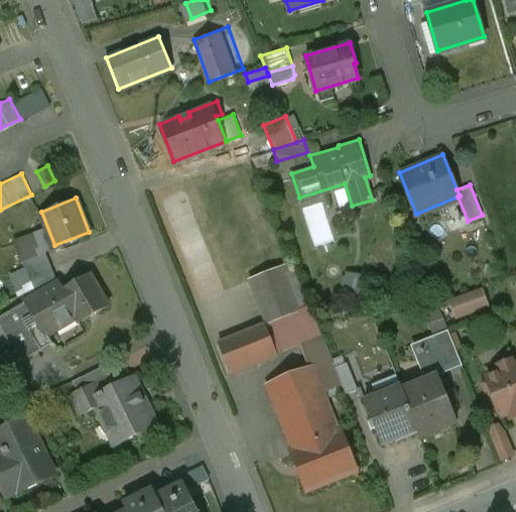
[(44,249),(21,259),(33,286),(55,277),(44,249)]
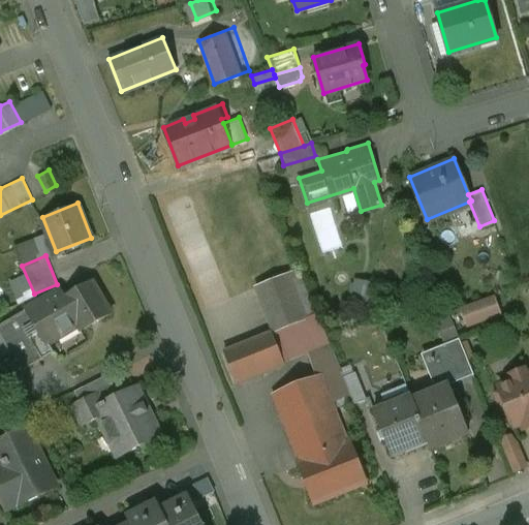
[(355,275),(354,294),(378,294),(379,275),(355,275)]
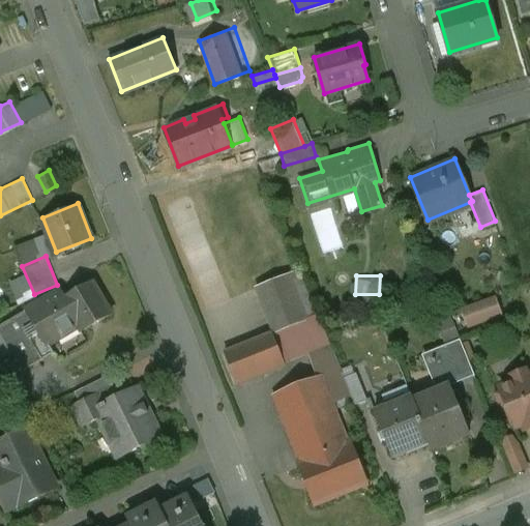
[(60,290),(28,309),(48,341),(79,323),(81,327),(110,311),(93,283),(65,298),(60,290)]
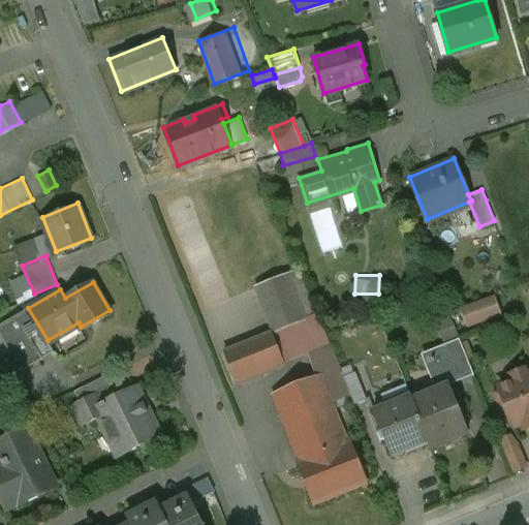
[(28,308),(0,323),(0,327),(1,330),(0,330),(0,338),(5,336),(24,368),(54,350),(48,340),(28,308)]
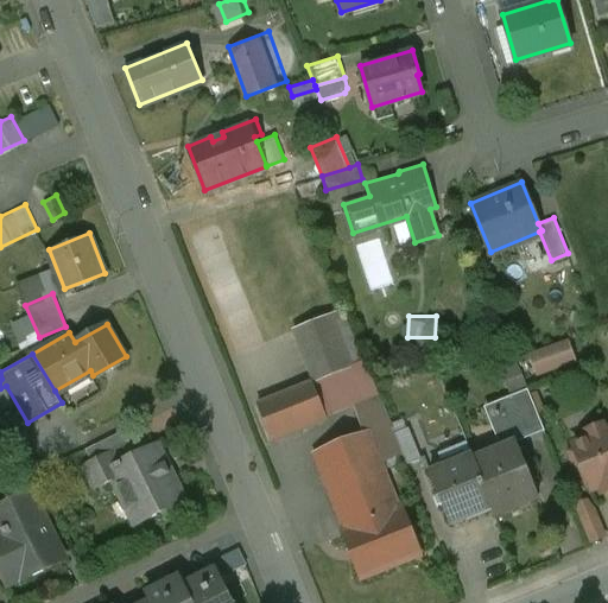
[(565,354),(533,365),(538,379),(570,367),(565,354)]
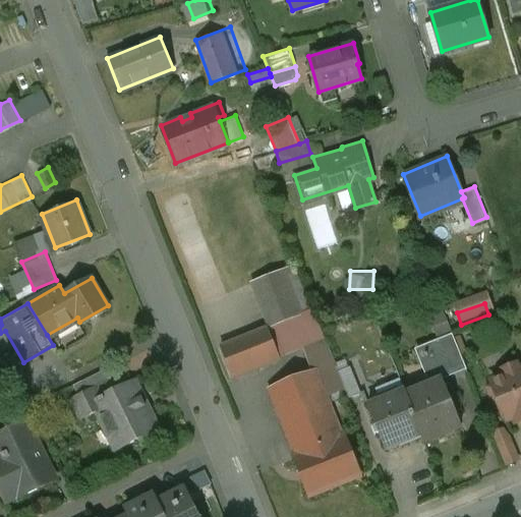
[(312,307),(268,326),(279,354),(324,337),(312,307)]
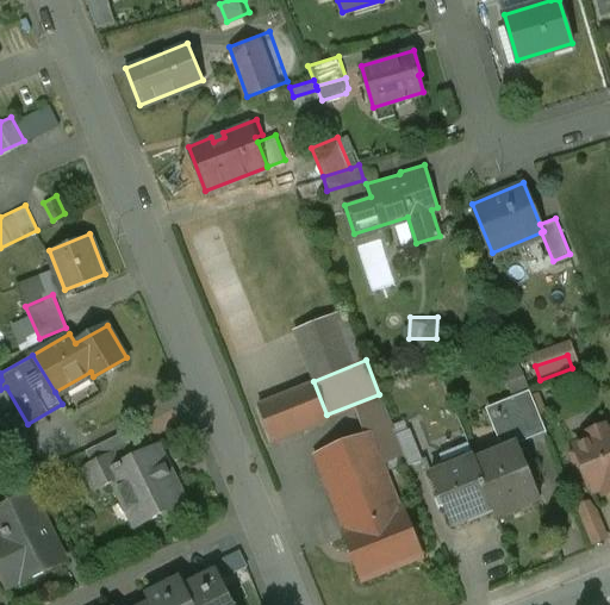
[(313,381),(257,403),(272,438),(327,416),(327,415),(313,381)]
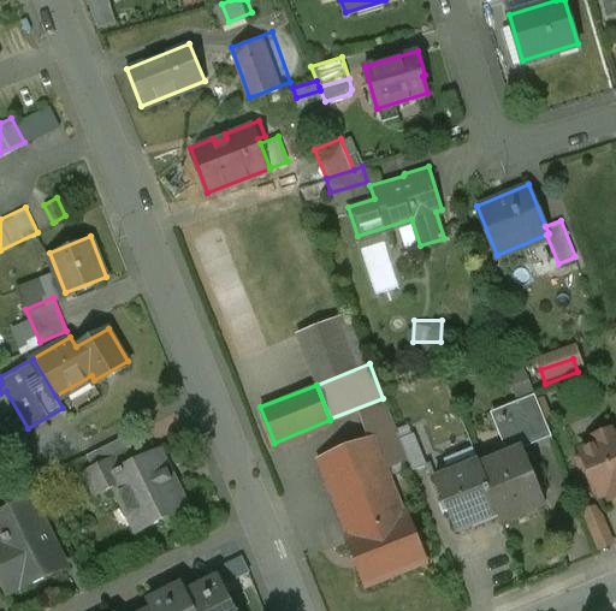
[(534,392),(503,405),(520,448),(522,446),(551,434),(534,392)]
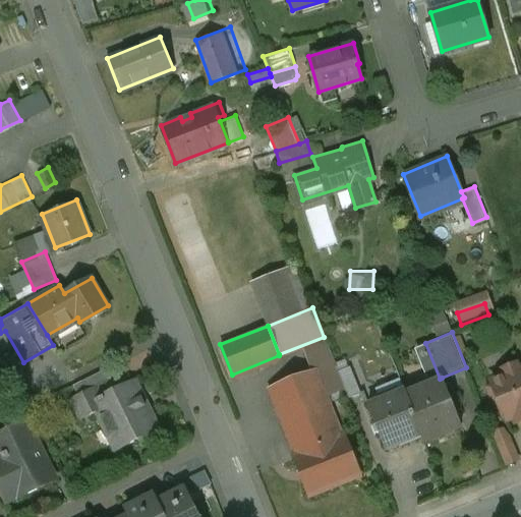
[(520,366),(518,368),(515,363),(504,367),(506,374),(491,380),(493,384),(487,386),(489,391),(498,394),(502,405),(501,408),(503,414),(506,415),(507,417),(520,411),(520,413),(520,366)]
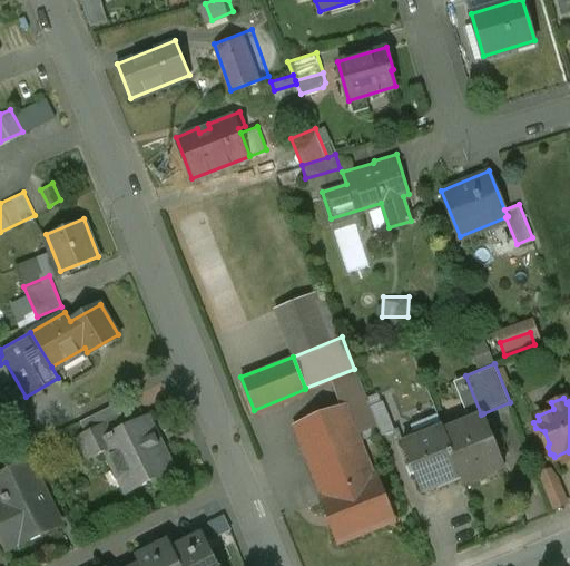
[(395,429),(383,399),(370,405),(382,435),(395,429)]
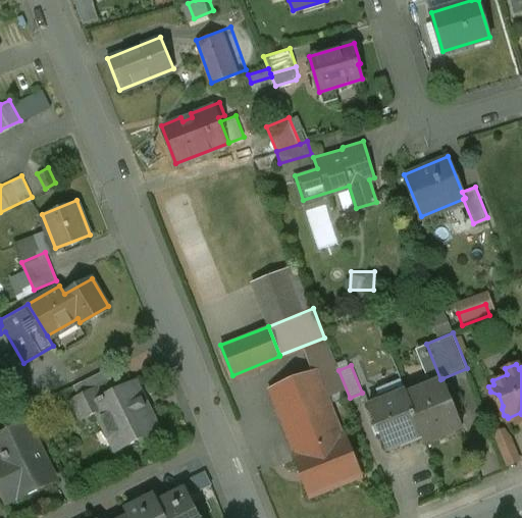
[(107,368),(83,380),(93,401),(117,389),(107,368)]
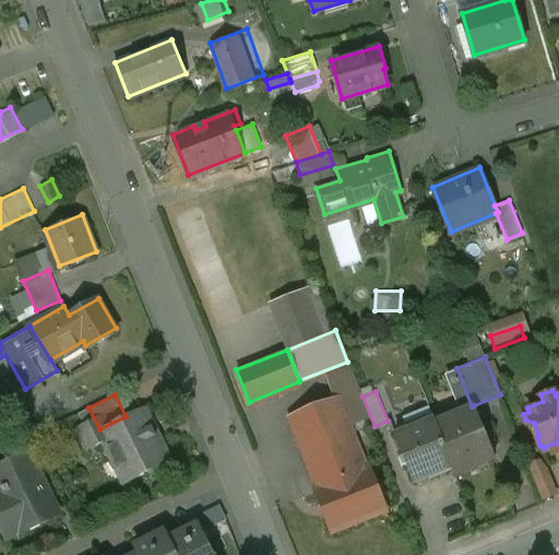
[(339,394),(288,414),(317,487),(368,467),(339,394)]
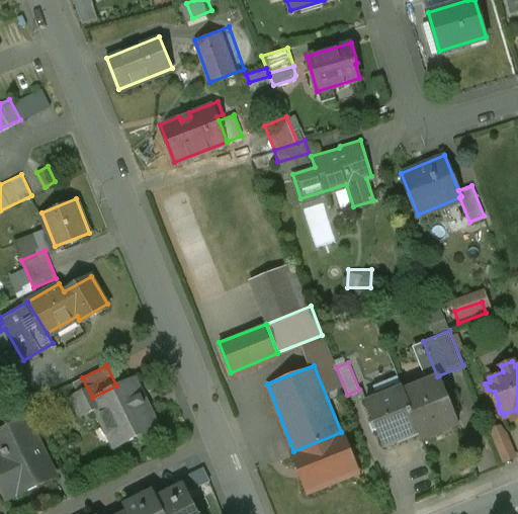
[(404,390),(403,390),(419,430),(422,438),(458,423),(452,410),(455,408),(448,393),(446,394),(439,375),(437,376),(404,390)]
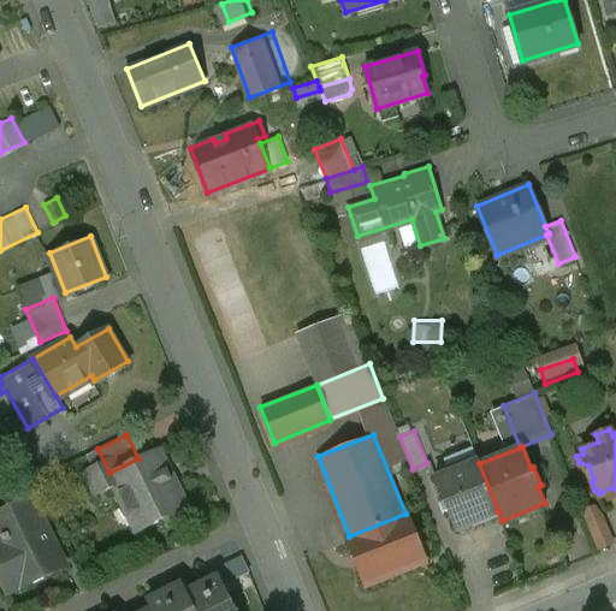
[(110,473),(98,449),(87,454),(94,467),(86,470),(93,486),(94,486),(96,492),(114,484),(110,473)]
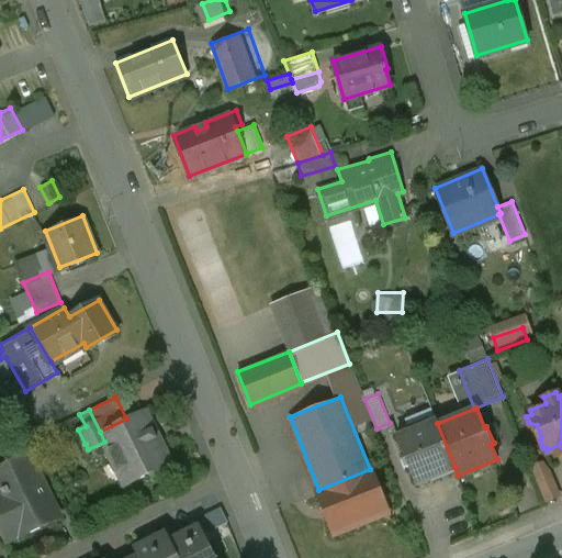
[(126,419),(100,432),(104,442),(125,483),(170,460),(145,410),(126,419)]
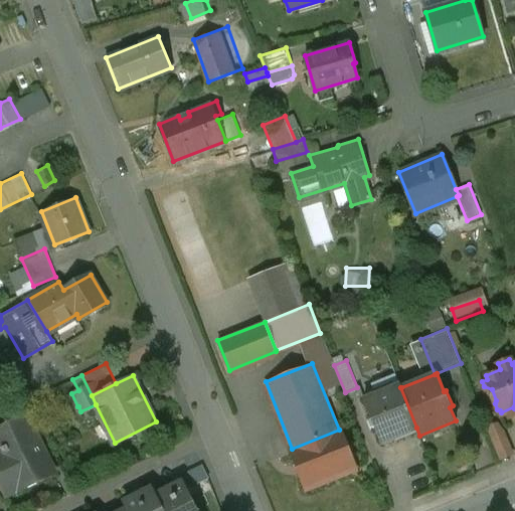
[(399,384),(364,399),(381,442),(416,428),(400,387),(401,387),(399,384)]
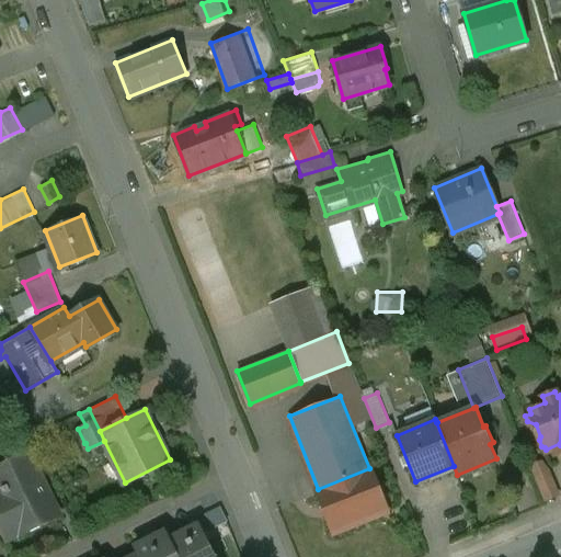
[(21,457),(0,467),(0,489),(1,492),(0,493),(0,522),(8,537),(20,531),(21,533),(58,514),(37,472),(30,475),(21,457)]
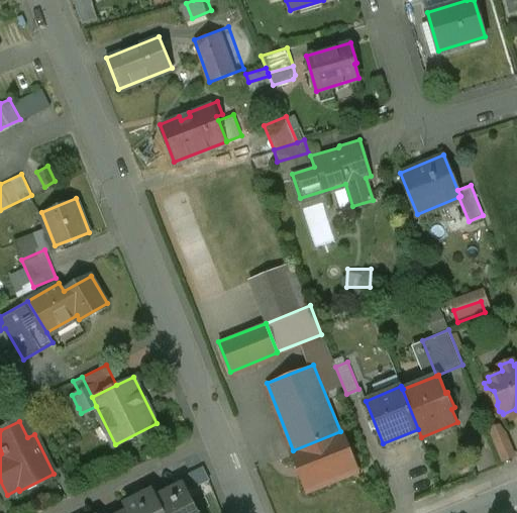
[(293,450),(292,451),(307,489),(356,470),(341,431),(340,431),(293,450)]
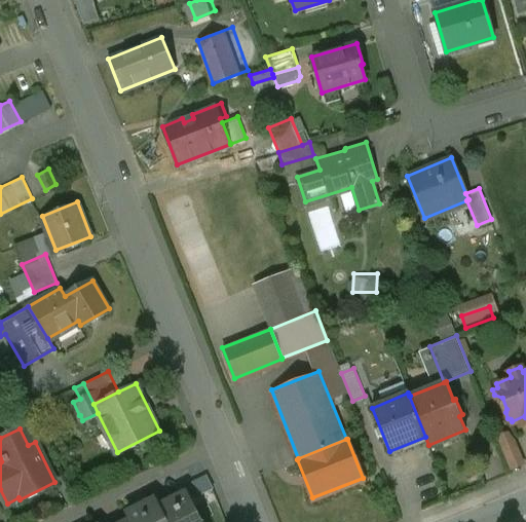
[(201,521),(187,492),(159,506),(166,521),(201,521)]
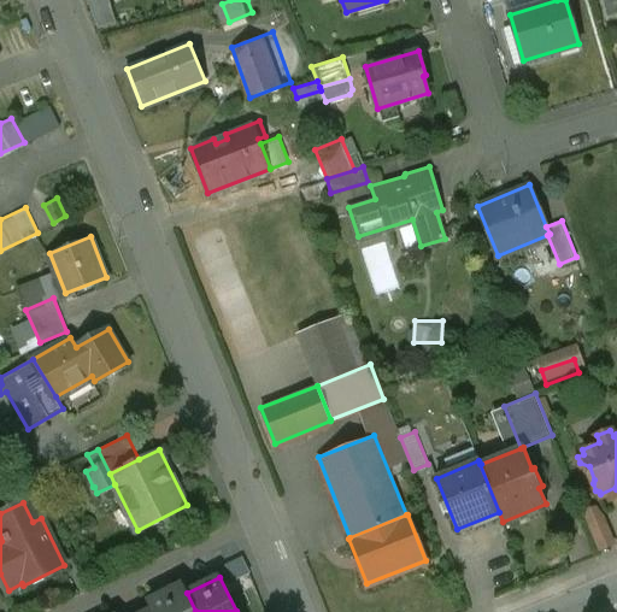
[(182,583),(150,600),(153,610),(154,611),(195,611),(187,593),(182,583)]
